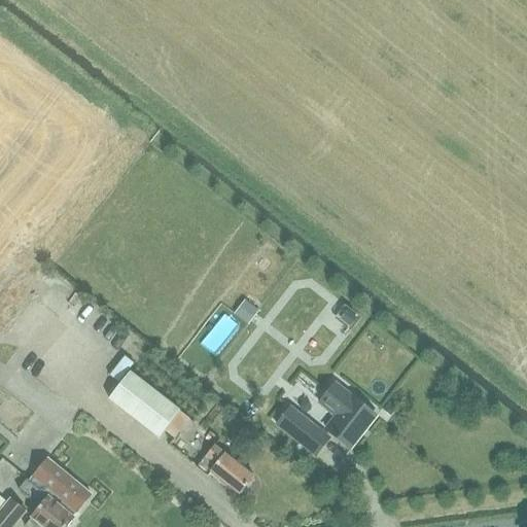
[(246,304),(237,315),(247,323),(248,324),(257,313),(246,304)]
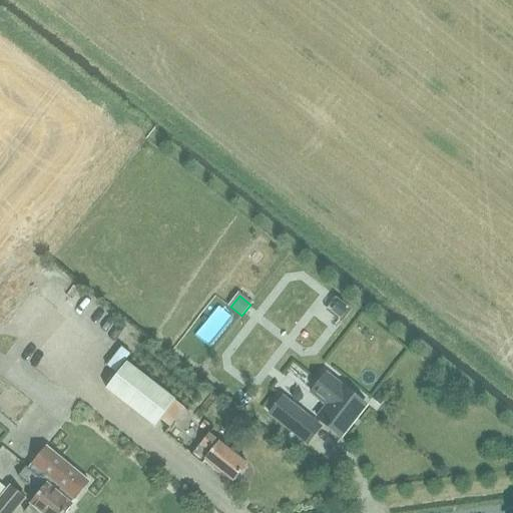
[(156,430),(178,402),(130,364),(108,392),(156,430)]
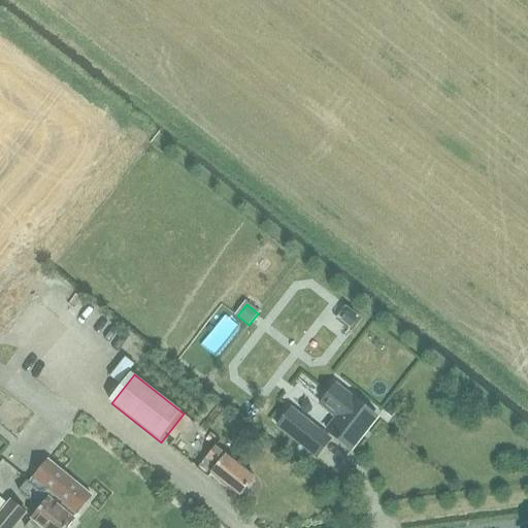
[(353,398),(353,399),(336,386),(322,404),(338,418),(328,431),(352,450),(377,418),(353,398)]
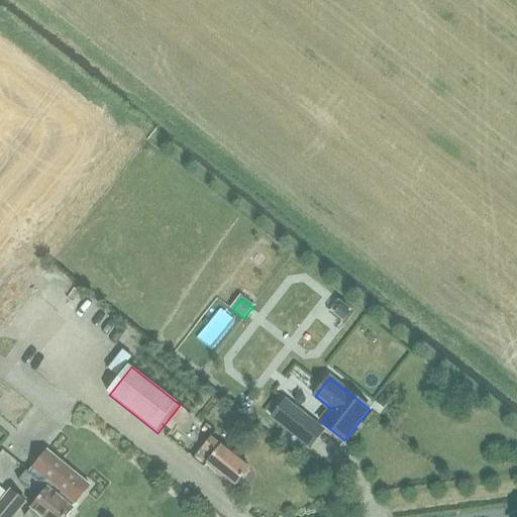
[(433,384),(428,390),(436,397),(441,390),(433,384)]
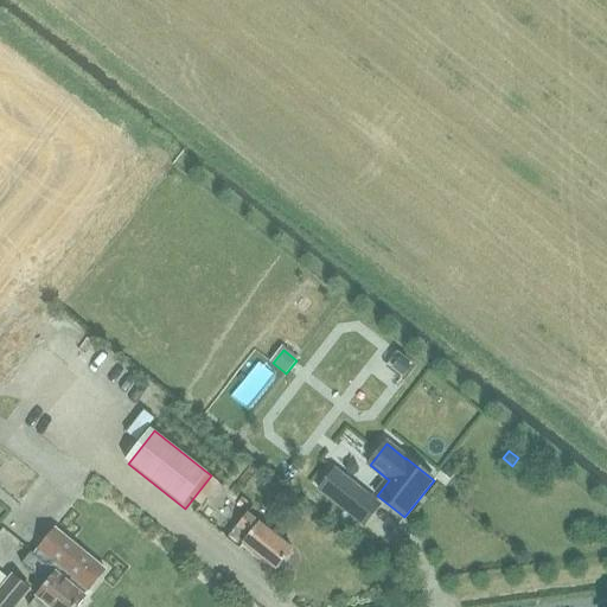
[(448,465),(442,472),(451,479),(457,471),(448,465)]
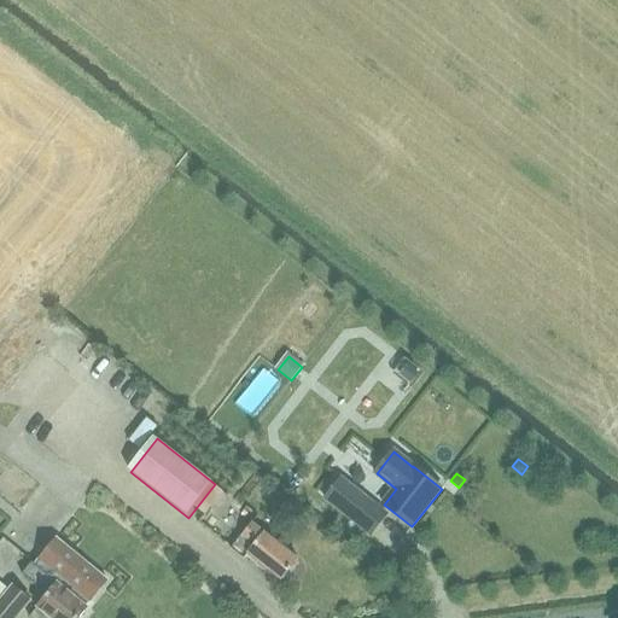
[(371,536),(388,514),(342,479),(326,500),(371,536)]
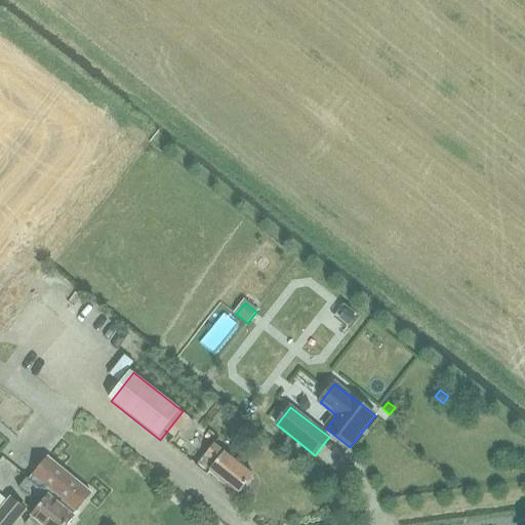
[(241,493),(255,477),(217,445),(199,467),(210,476),(214,471),(241,493)]
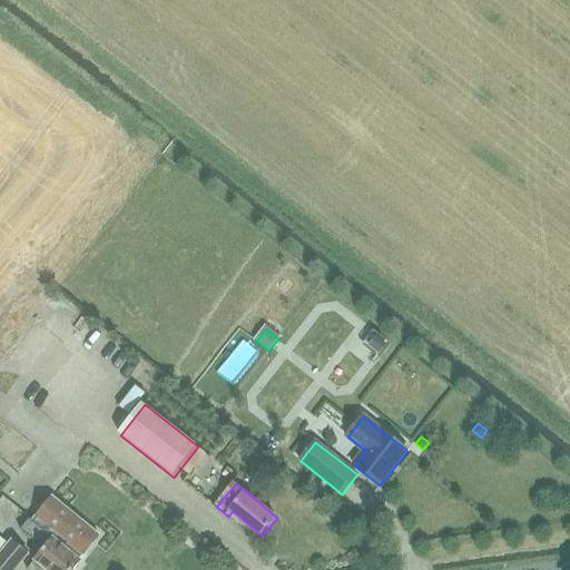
[(30,520),(22,529),(46,548),(35,561),(27,569),(74,569),(80,561),(78,560),(98,536),(51,497),(31,521),(30,520)]
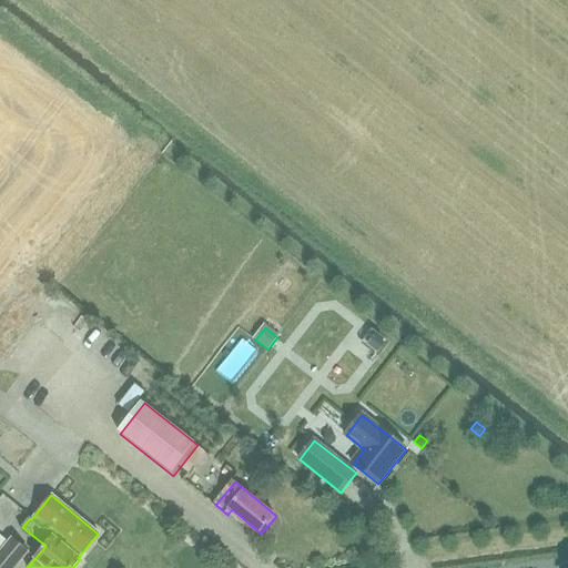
[(0,567),(1,567),(12,567),(29,549),(12,536),(0,550),(0,567)]
